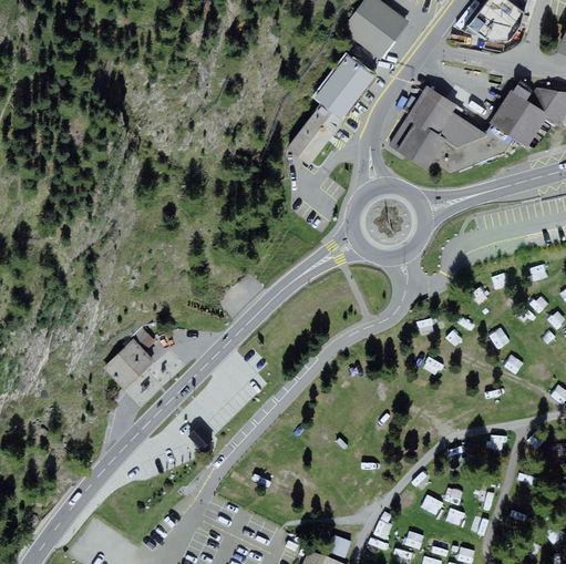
[(400,16),(381,0),(361,0),(341,26),(377,54),(404,19),(400,16)]
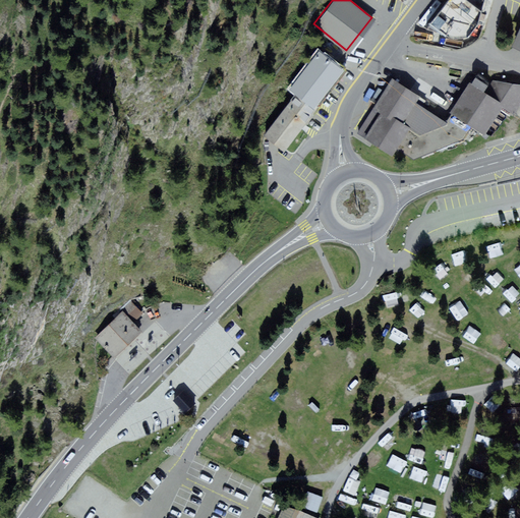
[(438,30),(465,36),(475,21),(476,15),(481,7),(482,0),(443,0),(424,26),(438,30)]
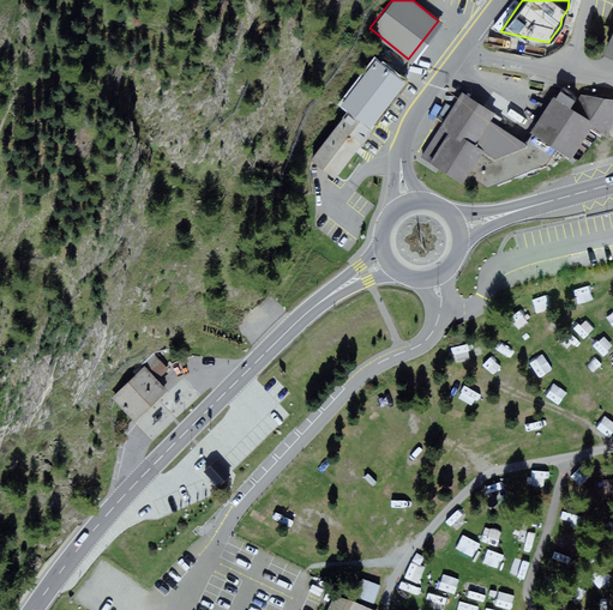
[(341,101),(349,108),(313,155),(335,171),(355,145),(371,125),(370,124),(404,78),(376,55),(341,101)]
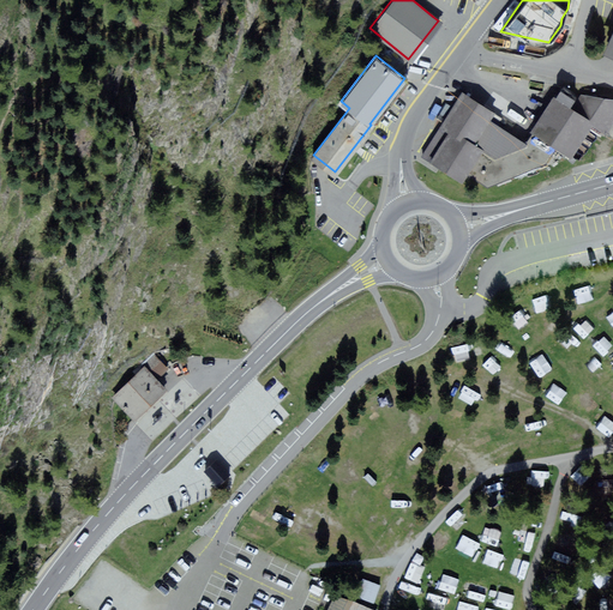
[(421,156),(462,181),(468,171),(486,183),(546,159),(554,143),(570,152),(589,124),(605,131),(612,116),(612,98),(611,98),(581,95),(571,107),(554,96),(538,119),(532,128),(535,131),(527,142),(488,116),(494,110),(462,90),(421,156)]
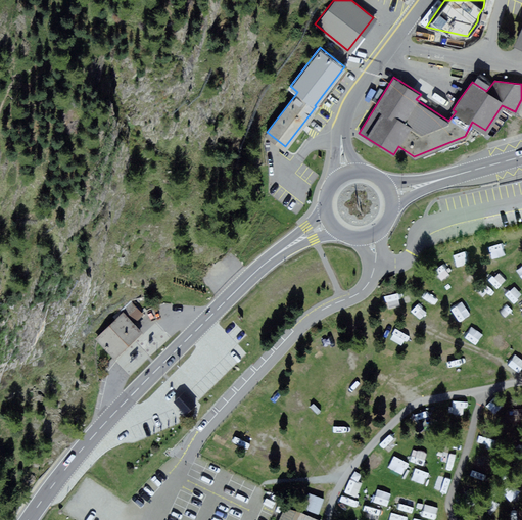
[(132,302),(123,312),(132,322),(141,313),(138,309),(132,302)]
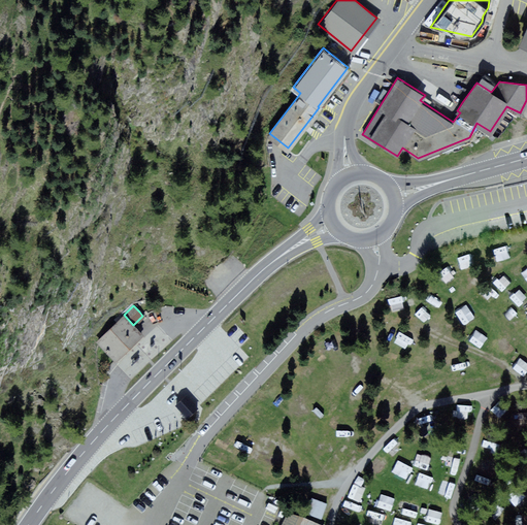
[(124,315),(98,339),(116,358),(117,357),(142,334),(133,325),(124,315)]
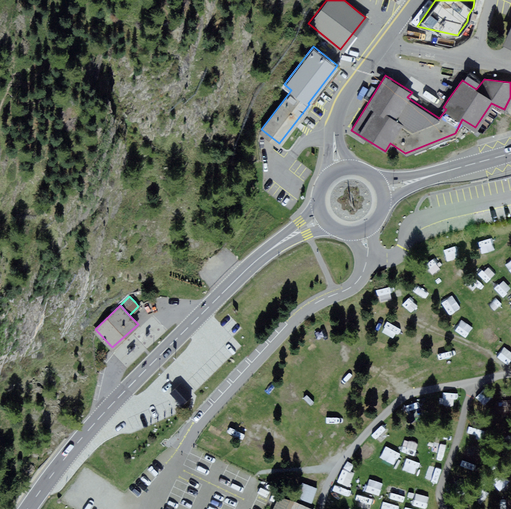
[(182,386),(172,396),(180,404),(190,395),(182,386)]
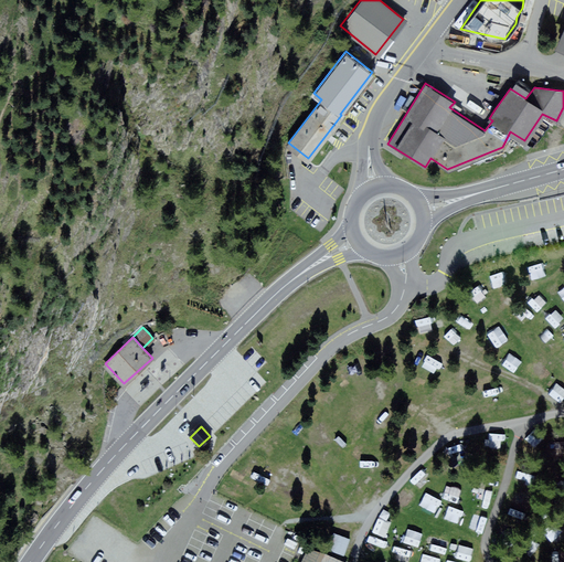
[(347,538),(332,532),(323,553),(338,560),(347,538)]
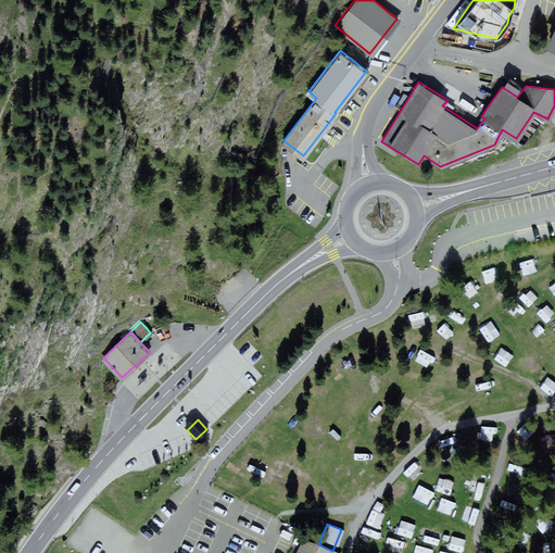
[(292,552),(338,552),(332,551),(318,544),(300,537),(292,552)]
